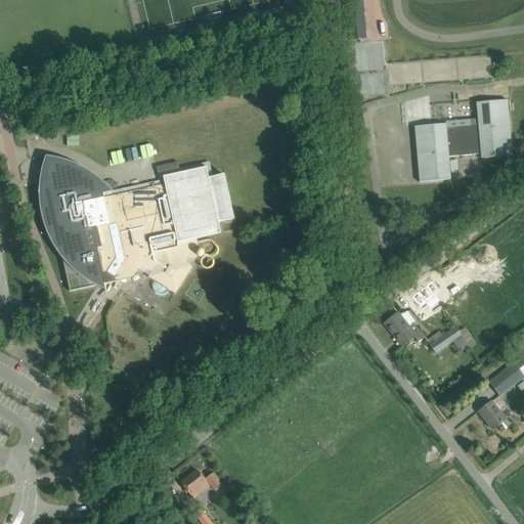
[(362,0),(345,0),(349,41),(365,40),(362,0)]
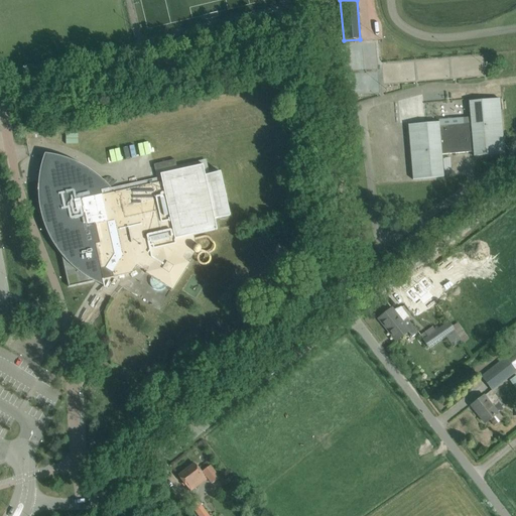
[(439,127),(438,122),(408,125),(412,180),(443,177),(441,155),(473,152),(473,156),(504,154),(499,99),(469,102),(470,118),(463,119),(463,125),(439,127)]
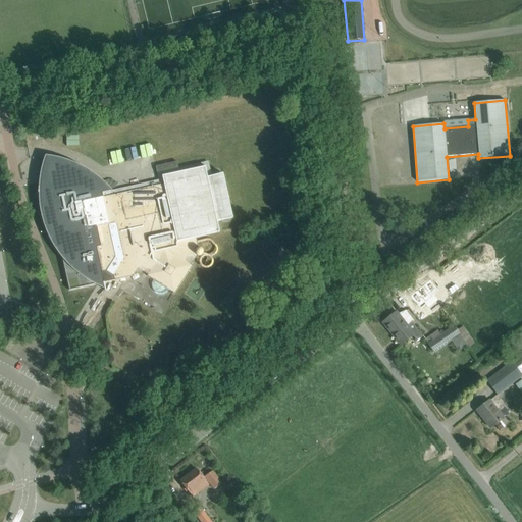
[(41,185),(40,192),(40,199),(41,205),(42,212),(44,219),(46,225),(46,226),(47,229),(49,235),(52,241),(56,247),(58,250),(61,254),(62,259),(69,291),(89,286),(90,285),(91,285),(95,284),(96,284),(94,279),(93,274),(94,273),(100,272),(102,278),(102,279),(104,290),(105,290),(104,282),(114,280),(127,277),(134,276),(139,269),(148,275),(147,276),(153,280),(152,281),(152,283),(152,285),(152,288),(153,290),(154,291),(155,293),(157,294),(158,294),(160,295),(162,294),(164,294),(166,293),(167,292),(168,290),(174,294),(177,289),(193,266),(191,265),(197,257),(197,256),(199,256),(200,256),(201,256),(202,255),(203,254),(203,252),(202,251),(201,249),(200,249),(198,249),(196,238),(219,232),(217,221),(232,218),(222,174),(211,176),(207,177),(205,167),(162,176),(163,183),(164,184),(159,185),(145,188),(110,196),(110,195),(109,192),(110,191),(109,190),(108,189),(107,188),(105,186),(104,185),(102,184),(100,181),(98,179),(95,176),(89,173),(83,169),(76,166),(71,164),(67,162),(62,161),(59,160),(56,159),(53,158),(50,158),(46,157),(45,157),(45,158),(46,158),(44,164),(42,171),(41,178),(41,185)]
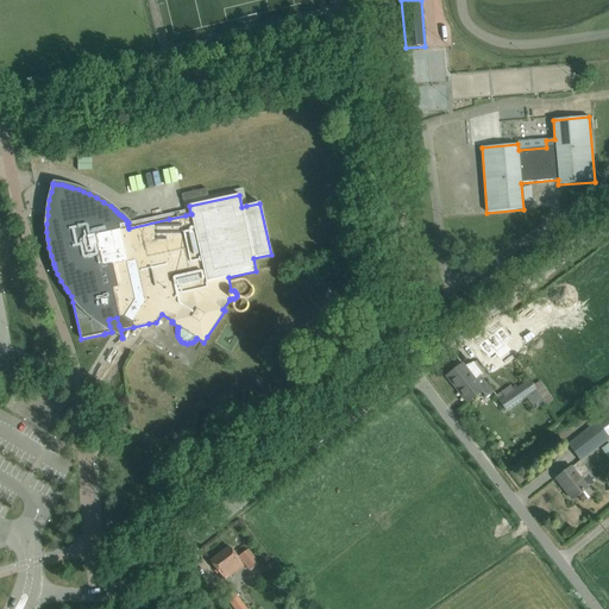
[(503,327),(478,346),(488,359),(495,355),(500,359),(510,351),(506,345),(513,340),(503,327)]
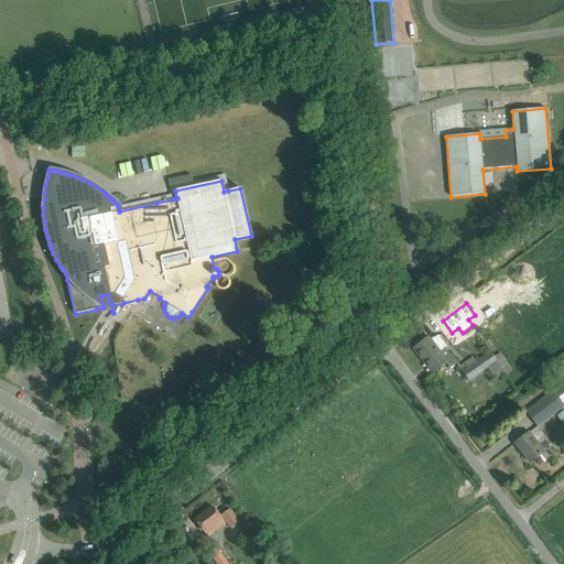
[(109,329),(106,335),(112,339),(119,329),(112,325),(109,329)]
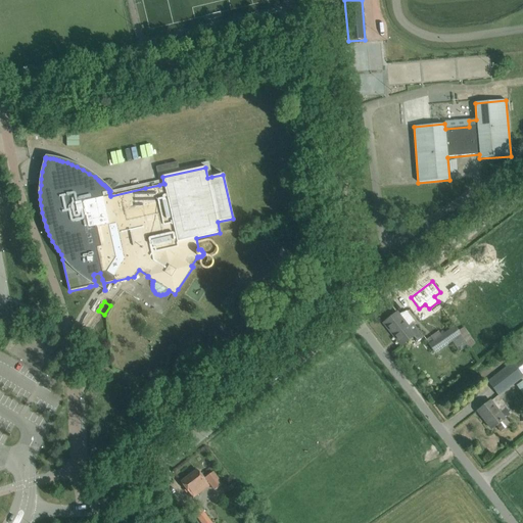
[(396,313),(382,324),(387,330),(388,330),(405,349),(418,339),(396,313)]
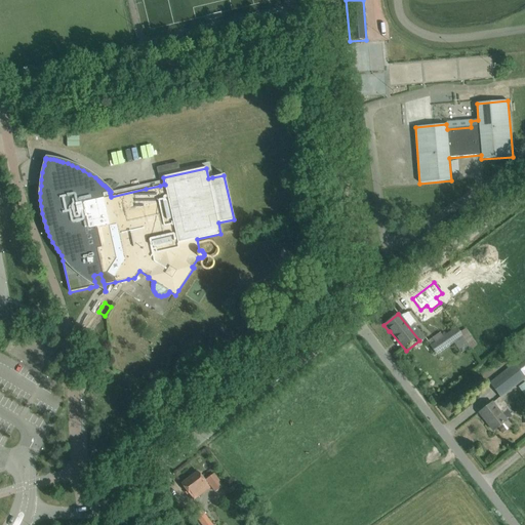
[(432,338),(428,341),(430,345),(429,346),(436,356),(453,344),(460,353),(470,348),(462,337),(455,327),(434,341),(432,338)]
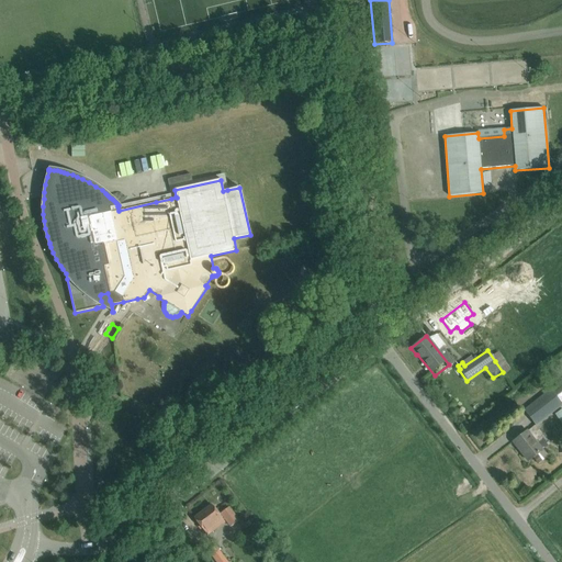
[(561,381),(524,413),(534,426),(561,403),(561,381)]
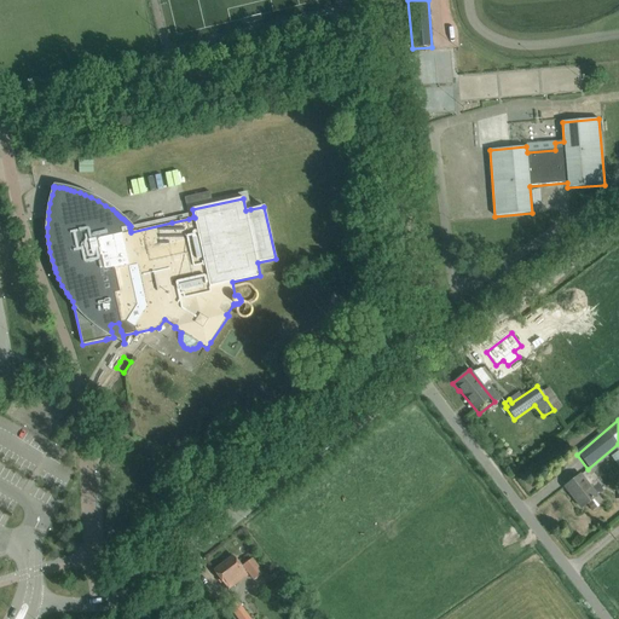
[(582,508),(591,501),(596,496),(580,475),(565,487),(566,487),(567,486),(577,498),(574,499),(582,508)]
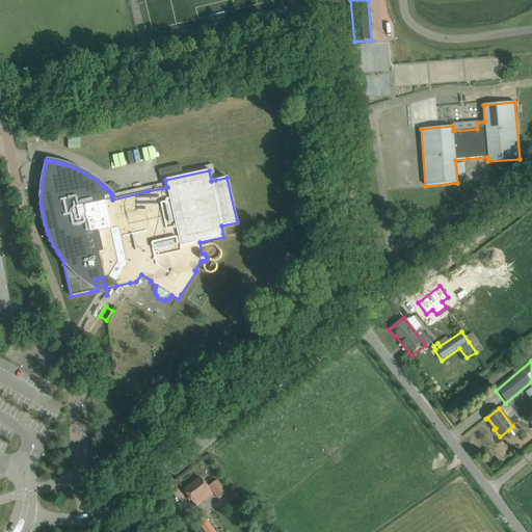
[(208,488),(201,478),(184,490),(196,507),(213,495),(211,493),(212,491),(218,499),(227,493),(216,480),(209,486),(209,487),(208,488)]
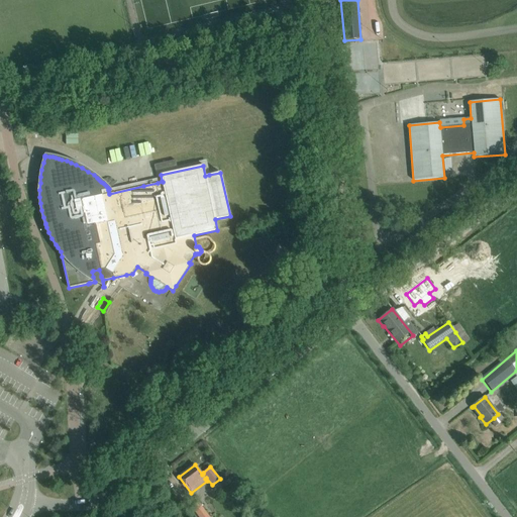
[(226,476),(221,480),(226,487),(228,485),(231,483),(226,476)]
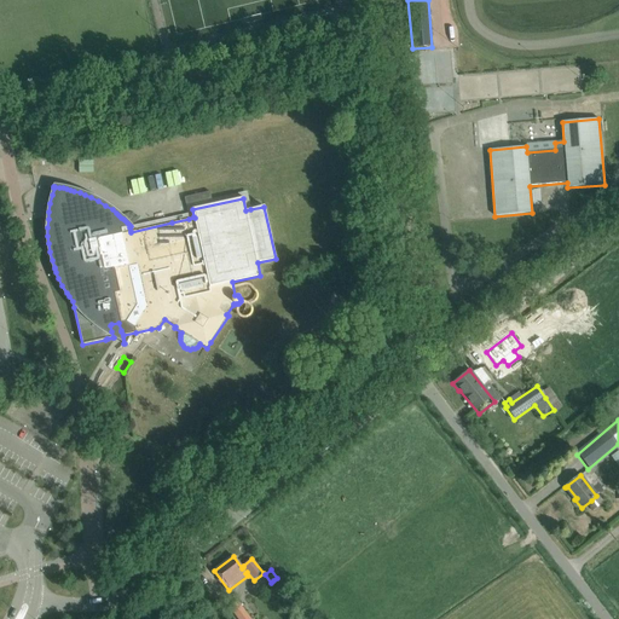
[(249,618),(237,601),(229,607),(237,618),(249,618)]
